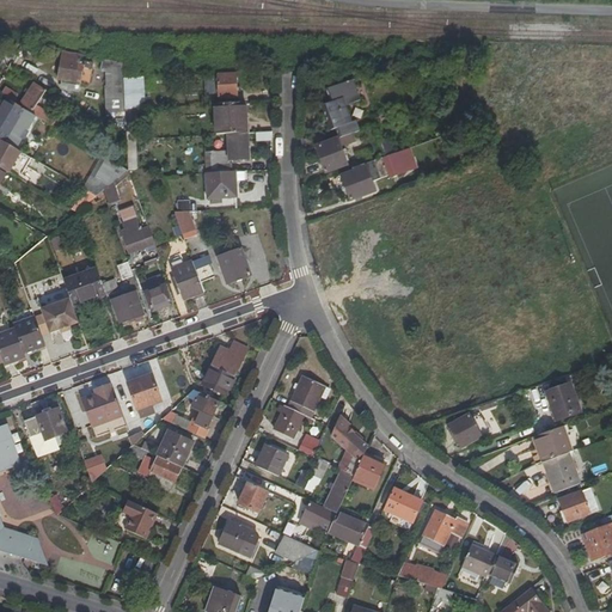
[(81,56),(63,53),(59,80),(80,85),(84,69),(93,71),(95,65),(84,62),(84,65),(80,63),(81,56)]
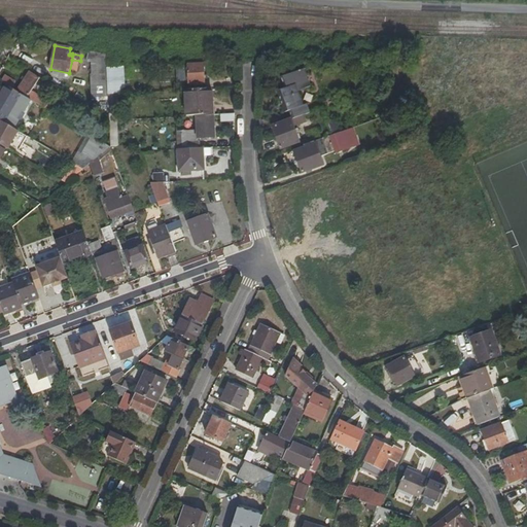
[(105,68),(104,55),(101,54),(91,55),(92,94),(106,94),(105,68)]
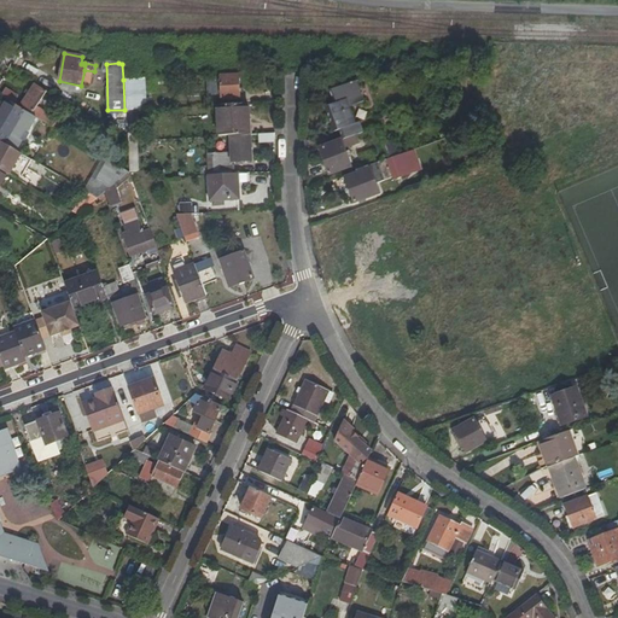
[(237,76),(210,77),(211,100),(238,99),(237,76)]
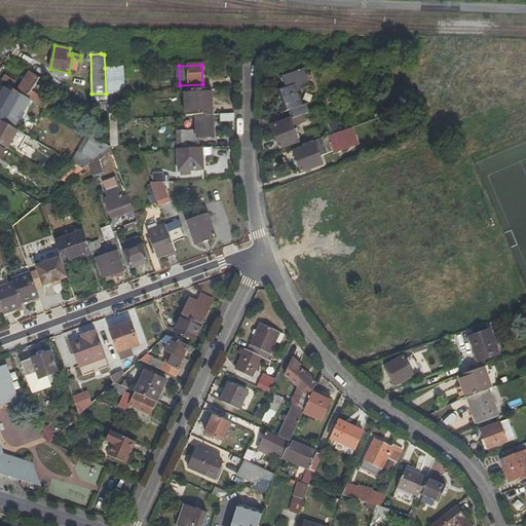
[(105,68),(106,94),(118,92),(121,92),(120,81),(117,82),(116,67),(105,68)]
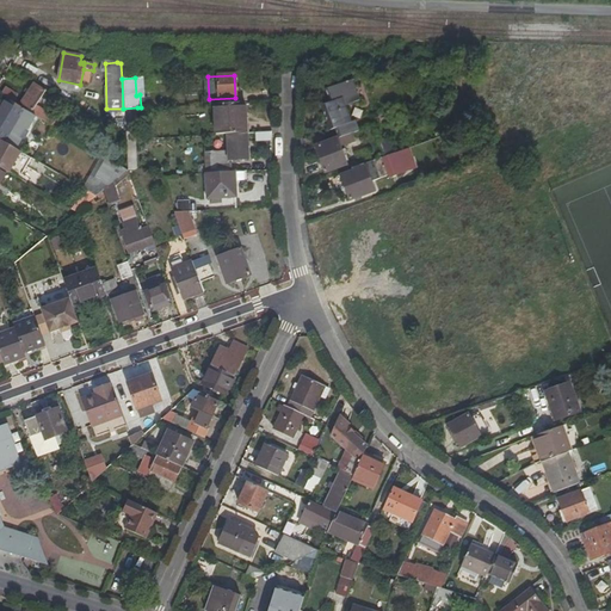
[(351,81),(323,91),(331,110),(321,113),(328,133),(334,130),(349,124),(343,106),(358,102),(351,81)]
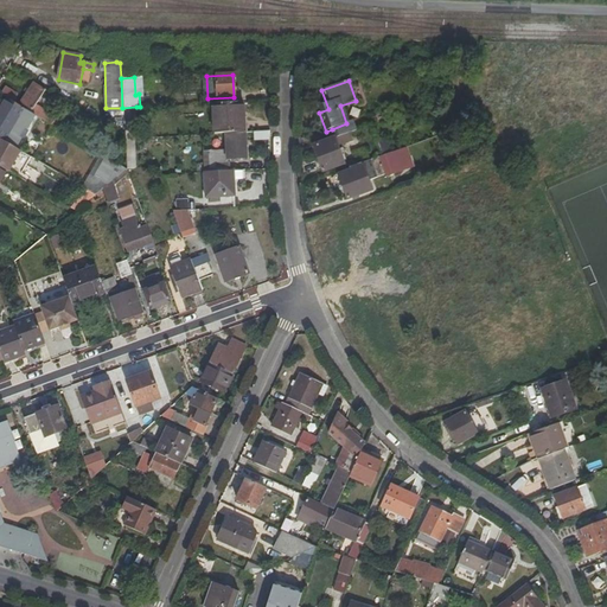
[(5,87),(0,94),(13,102),(19,95),(5,87)]
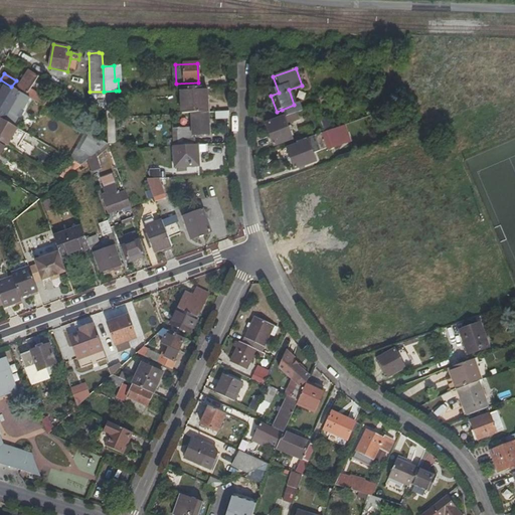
[(30,96),(28,98),(42,106),(45,108),(50,100),(33,90),(38,80),(27,73),(18,89),(30,96)]
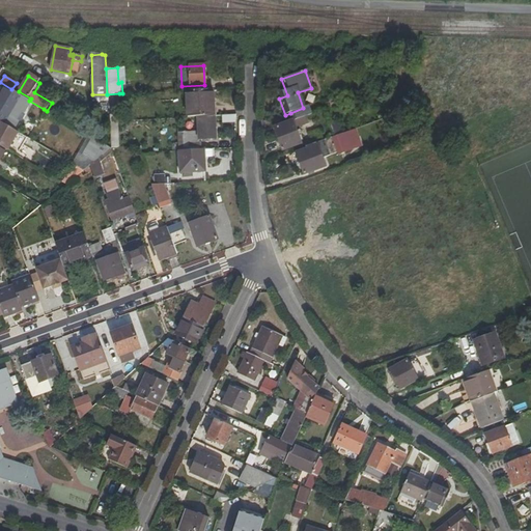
[(0,120),(17,131),(32,103),(4,87),(0,94),(0,120)]
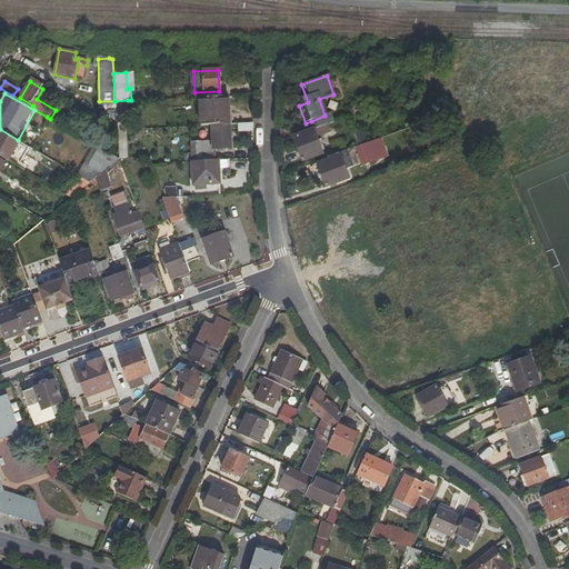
[(227,96),(199,98),(200,126),(228,125),(227,96)]
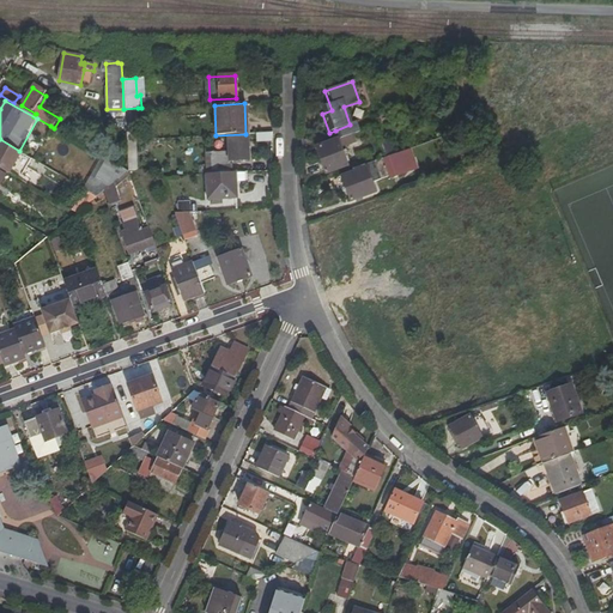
[(125,134),(125,139),(133,139),(140,139),(138,108),(123,109),(125,134)]
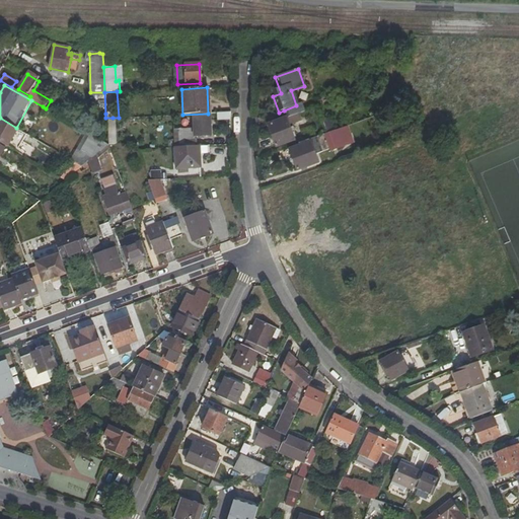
[(296,105),(284,110),(287,119),(305,112),(302,103),(296,105)]
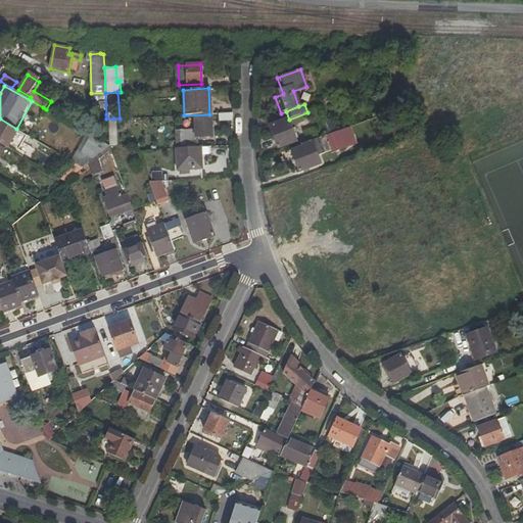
[(210,117),(192,119),(192,131),(180,131),(181,142),(192,142),(192,137),(210,137),(210,117)]
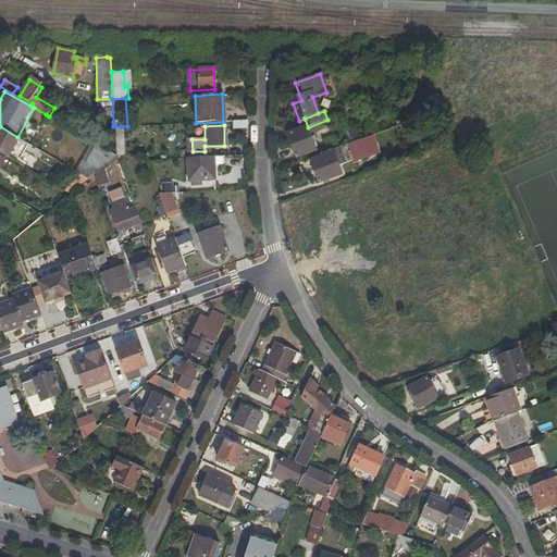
[(17,137),(0,126),(0,152),(4,156),(5,157),(17,137)]
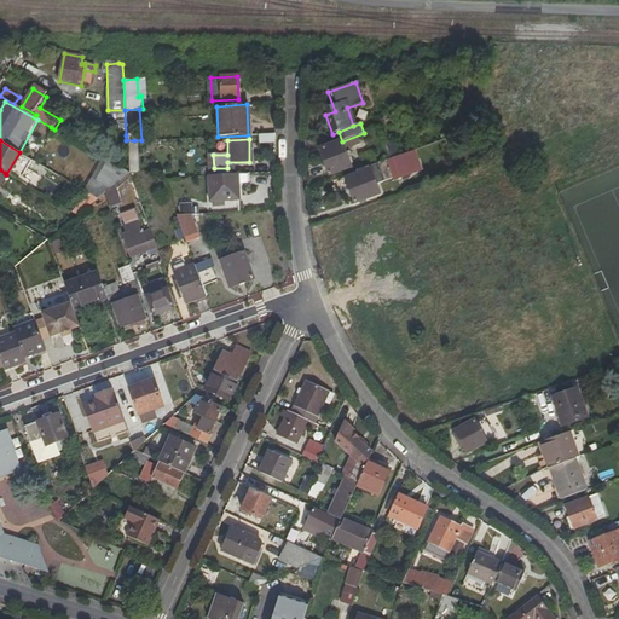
[(126,140),(128,173),(136,172),(134,140),(126,140)]
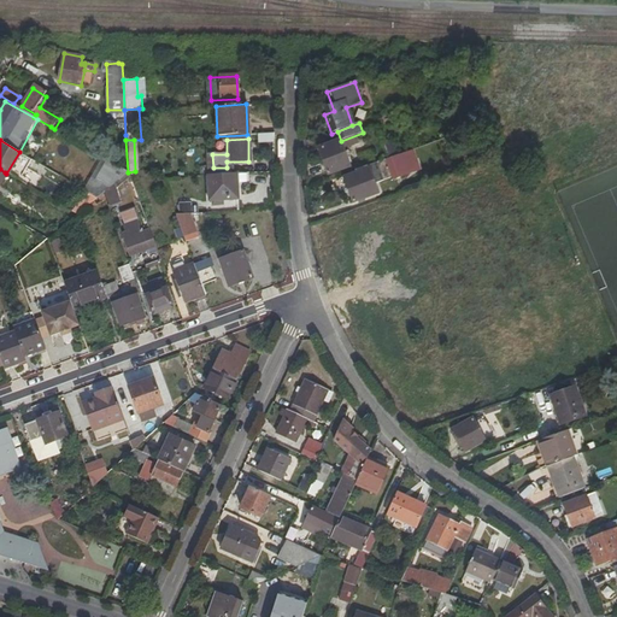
[(340,141),(328,146),(329,148),(323,151),(327,160),(322,163),(327,174),(348,166),(340,141)]
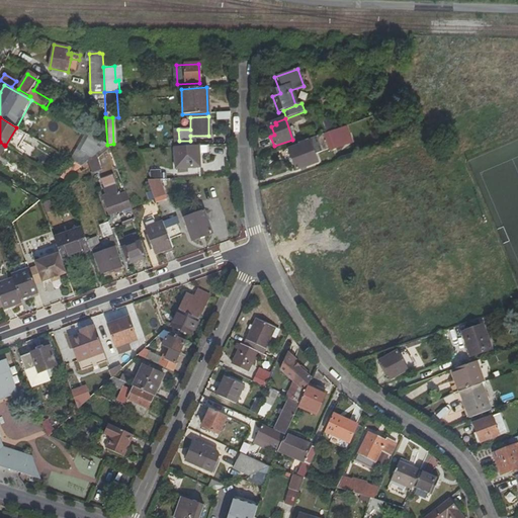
[(325,134),(296,144),(297,147),(288,150),(296,171),(318,163),(315,155),(340,146),(339,142),(346,140),(342,127),(338,130),(325,134)]
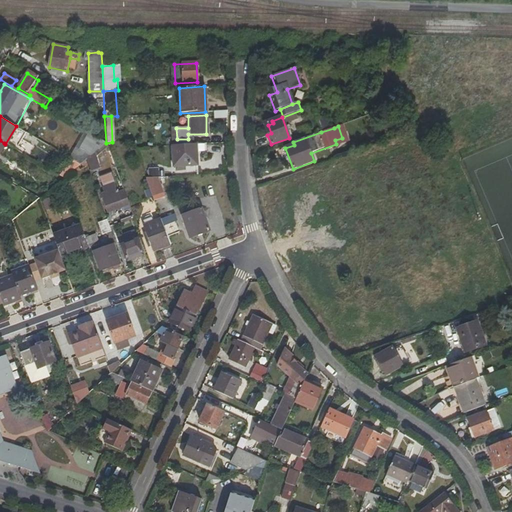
[(106,143),(86,132),(71,158),(83,164),(107,143),(106,143)]
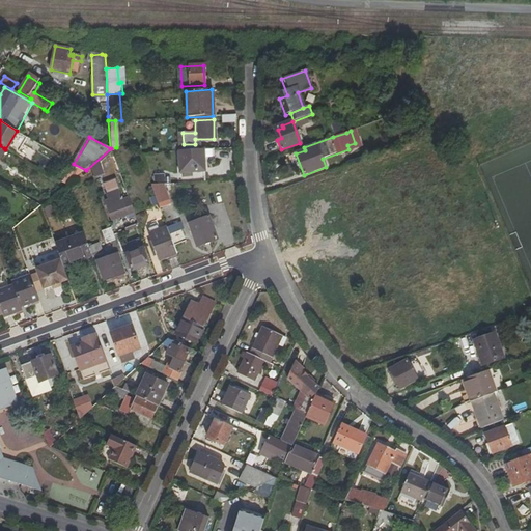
[(204,151),(177,151),(178,174),(205,173),(204,151)]
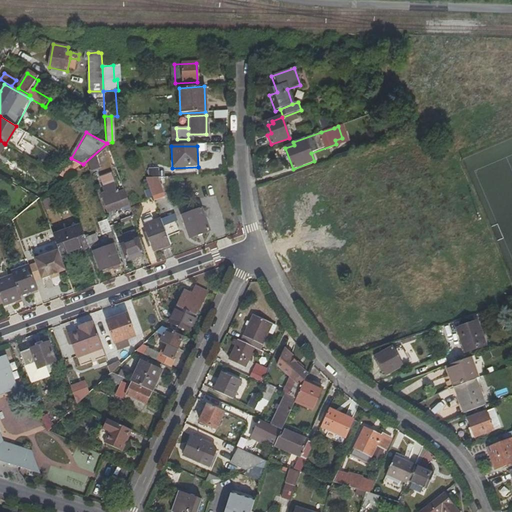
[(123,208),(129,206),(122,188),(118,189),(111,170),(99,175),(105,192),(102,193),(108,211),(122,206),(123,208)]
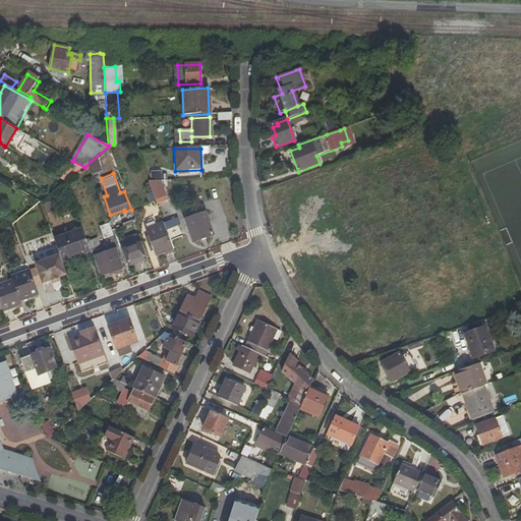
[(151,188),(156,203),(162,200),(159,191),(163,190),(161,184),(151,188)]
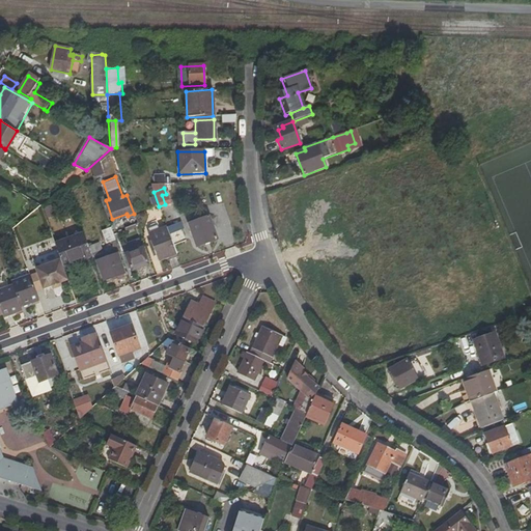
[(205,214),(186,221),(195,246),(216,238),(205,214)]
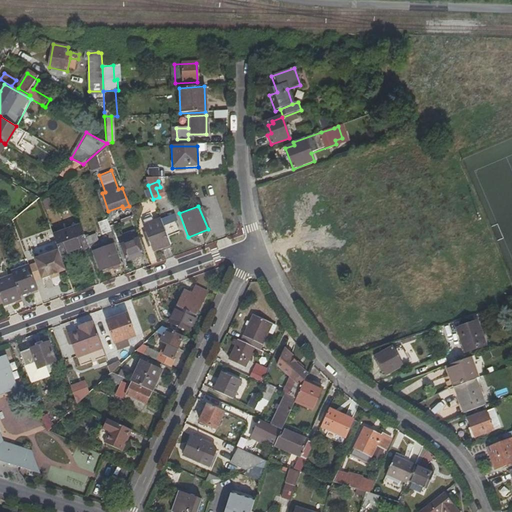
[(160,218),(160,219),(166,235),(178,231),(172,213),(160,218)]
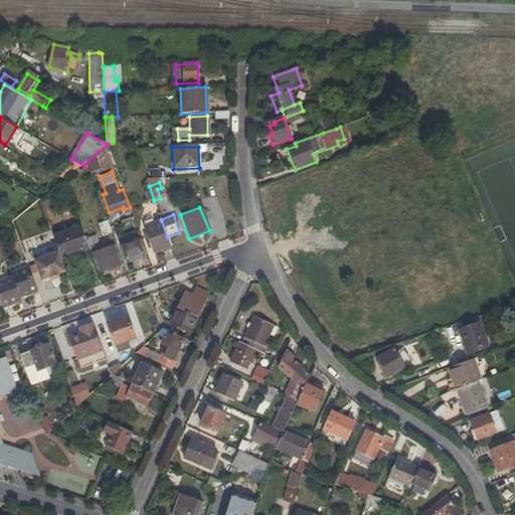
[(111,231),(107,219),(98,222),(102,234),(111,231)]
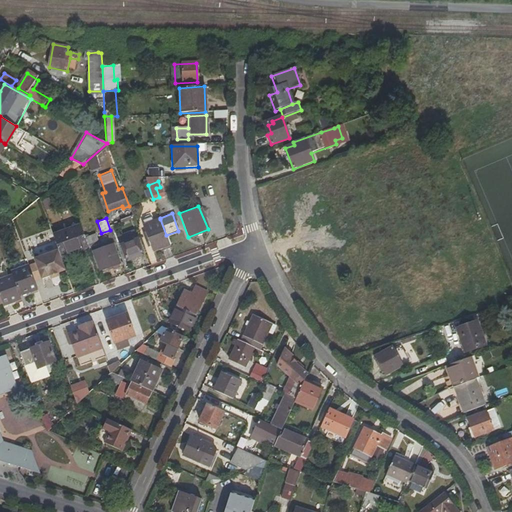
[(166,235),(160,219),(141,226),(150,251),(160,247),(161,250),(170,247),(166,235)]
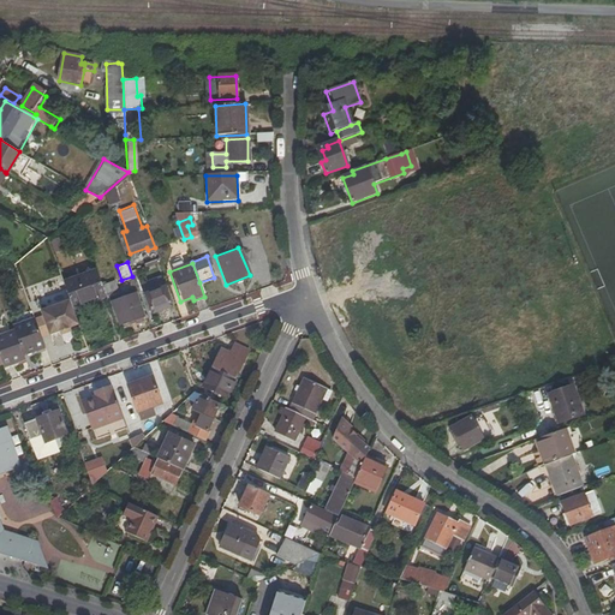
[(70,298),(73,308),(106,296),(101,282),(96,268),(63,281),(70,298)]
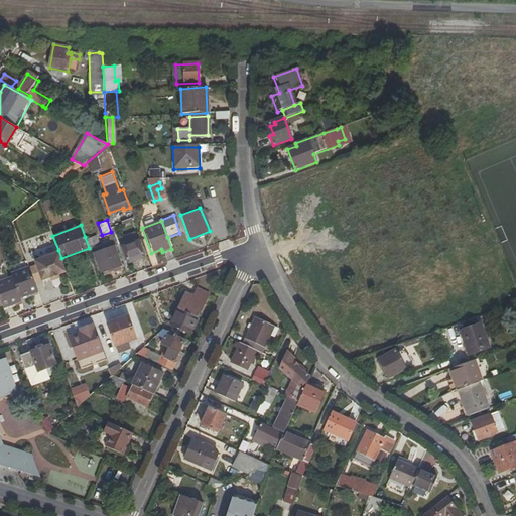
[(85,237),(89,248),(90,250),(99,246),(95,237),(88,239),(87,236),(85,237)]
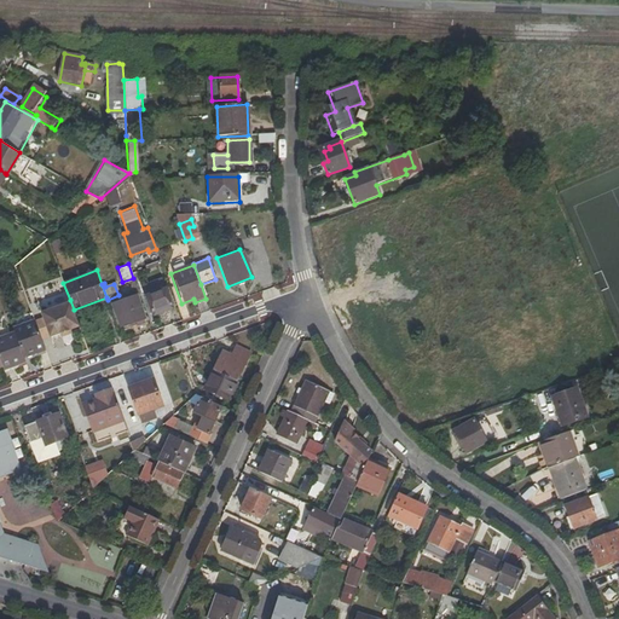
[(152,288),(143,291),(150,313),(172,305),(165,287),(154,290),(152,288)]
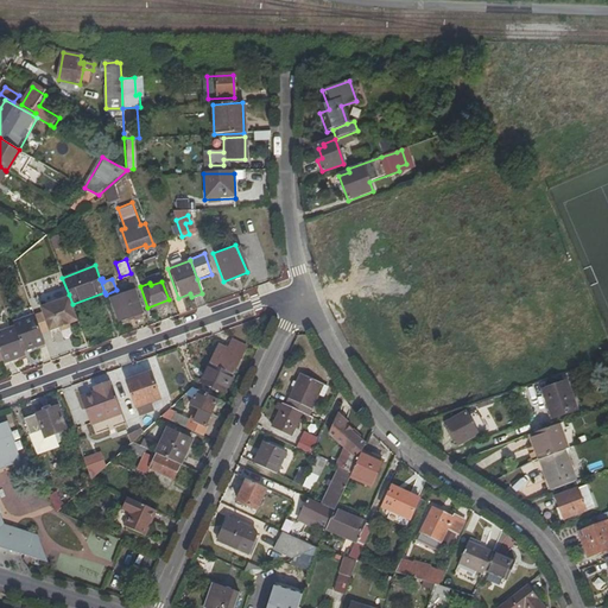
[(112,298),(120,321),(128,317),(131,322),(143,317),(141,314),(143,312),(133,290),(112,298)]
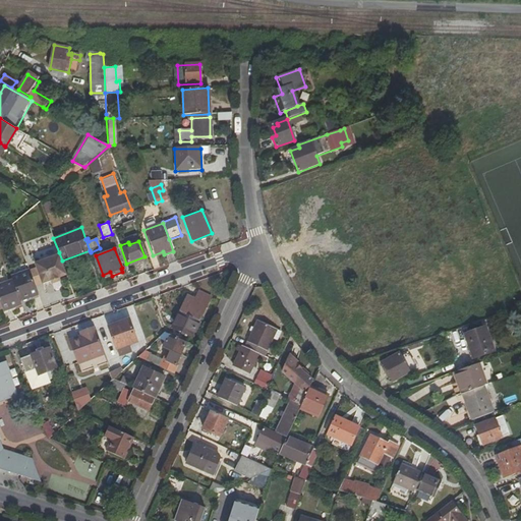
[(62,261),(59,252),(35,262),(42,283),(66,273),(62,261)]
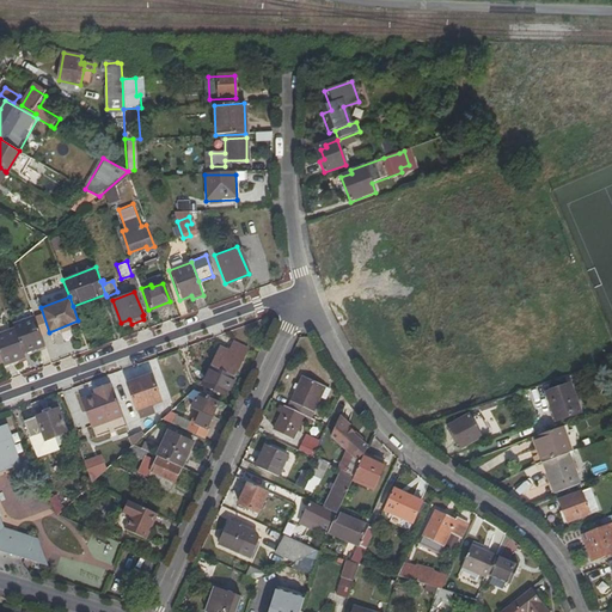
[(0,353),(4,361),(5,363),(26,355),(25,353),(46,344),(35,316),(14,324),(16,328),(0,332),(0,353)]
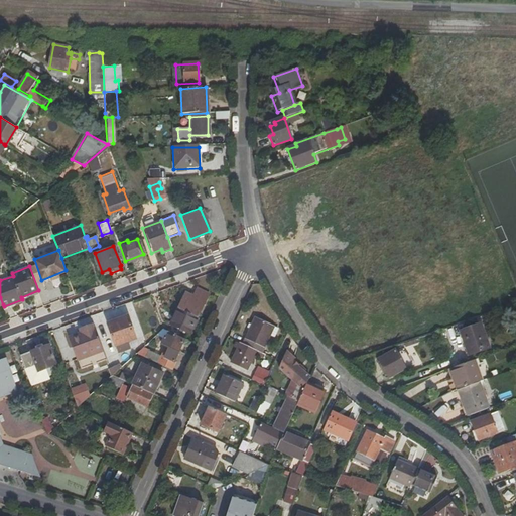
[(184,291),(177,306),(197,315),(205,299),(204,299),(207,293),(196,287),(192,295),(184,291)]
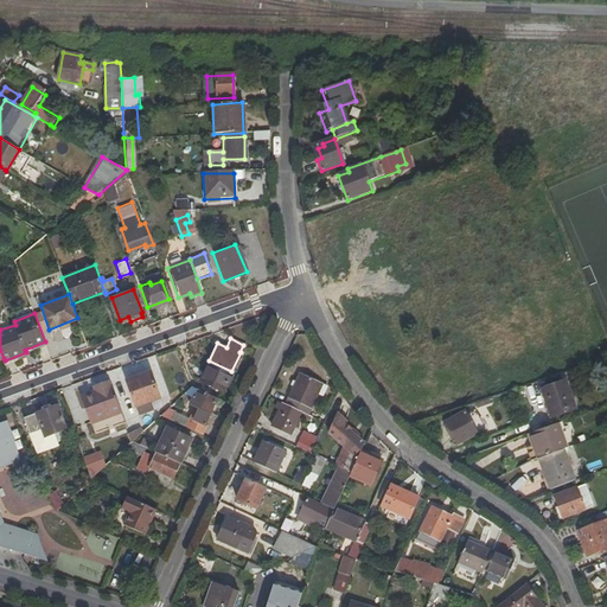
[(200,379),(191,384),(192,385),(209,393),(212,385),(223,390),(231,371),(209,360),(200,379)]
